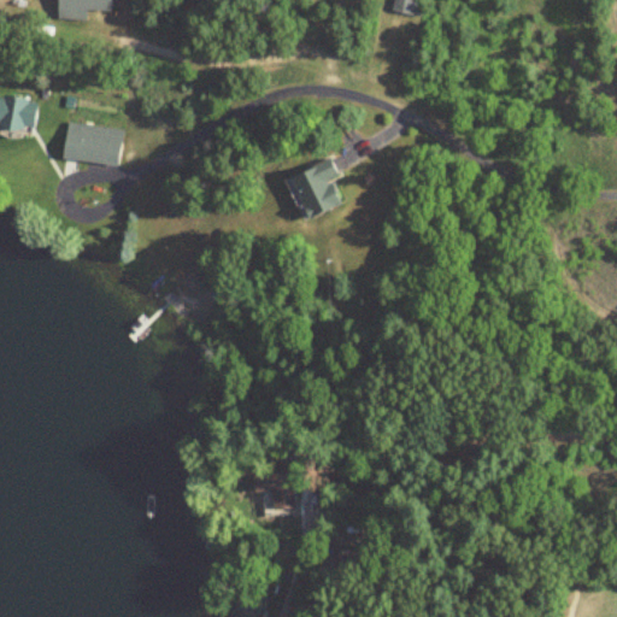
[(107,0),(54,0),(53,19),(83,21),(83,10),(107,11),(107,0)]
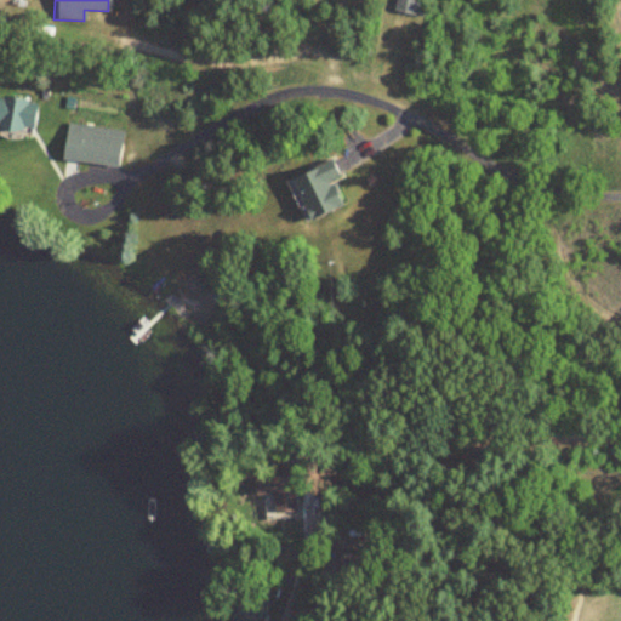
[(422,16),(425,0),(393,0),(392,11),(422,16)]
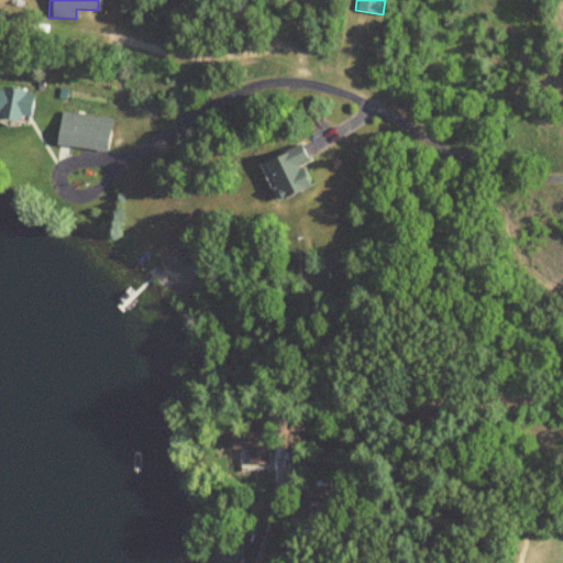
[(30,92),(0,88),(0,116),(25,120),(30,92)]
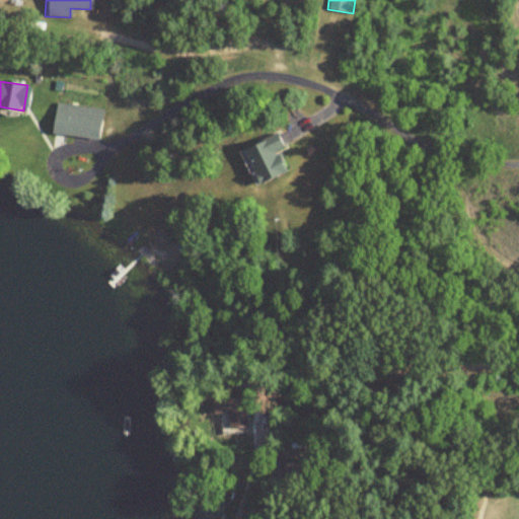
[(99,108),(55,103),(51,134),(96,140),(99,108)]
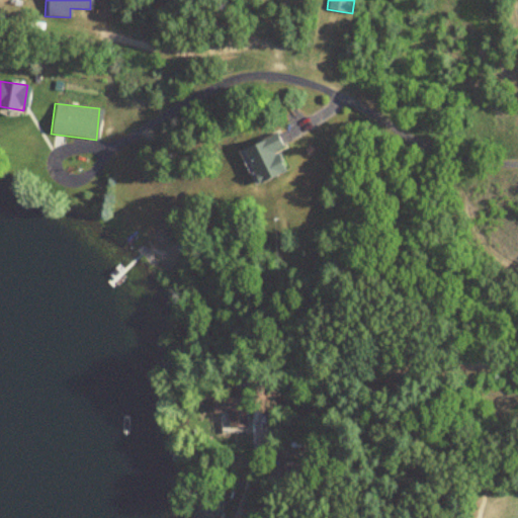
[(240,149),(255,183),(281,172),(272,151),(281,147),(275,134),(240,149)]
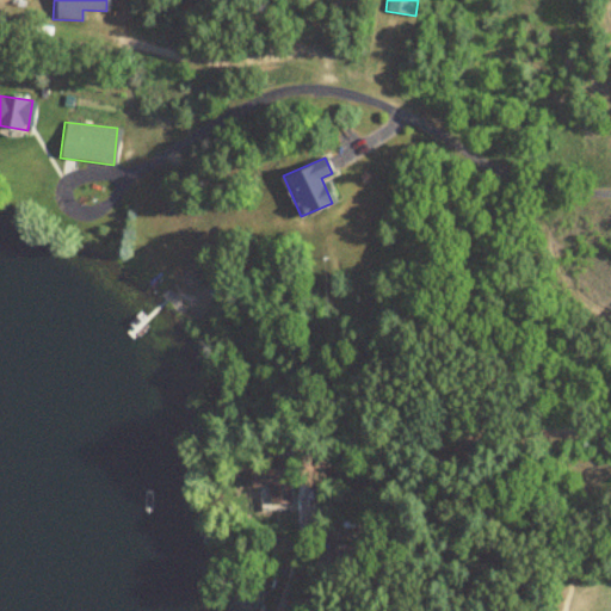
[(289,503),(289,468),(265,468),(265,503),(289,503)]
